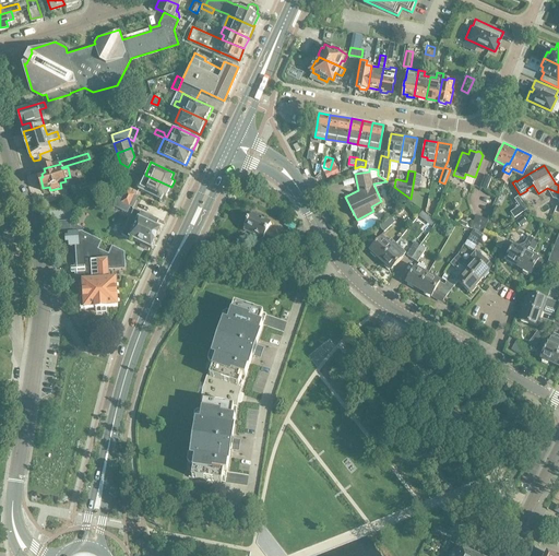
[(499,177),(506,180),(507,180),(509,174),(502,170),(499,177)]
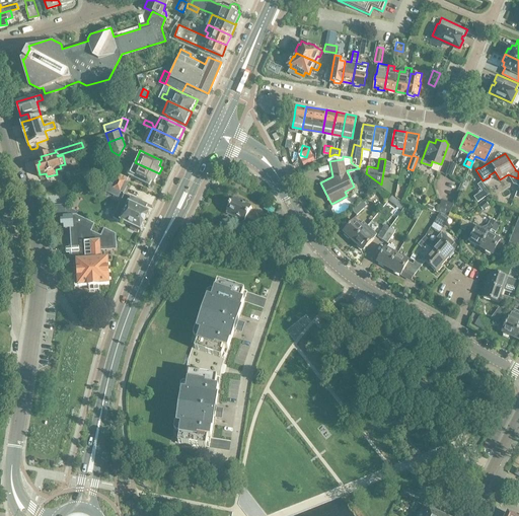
[(447,166),(453,168),(456,162),(450,160),(447,166)]
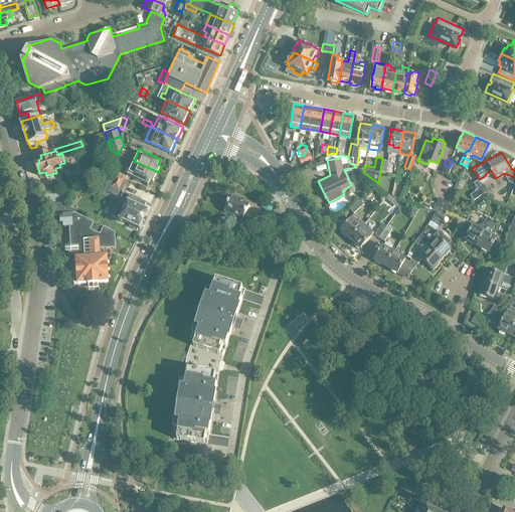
[(158,172),(134,161),(128,173),(149,183),(151,178),(154,180),(158,172)]
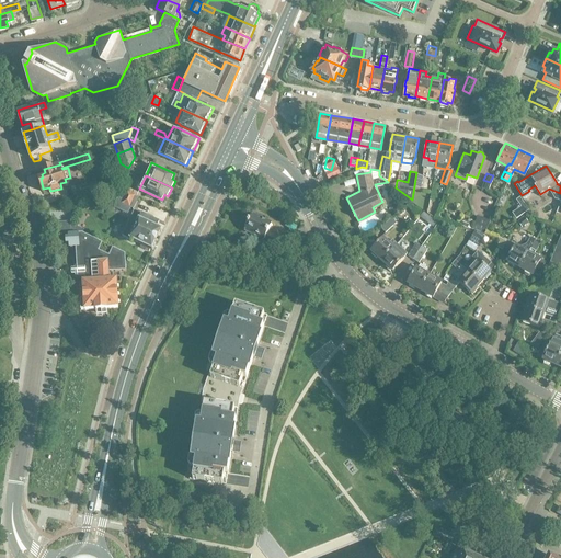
[(135,193),(136,193),(128,189),(123,201),(133,206),(138,195),(135,193)]
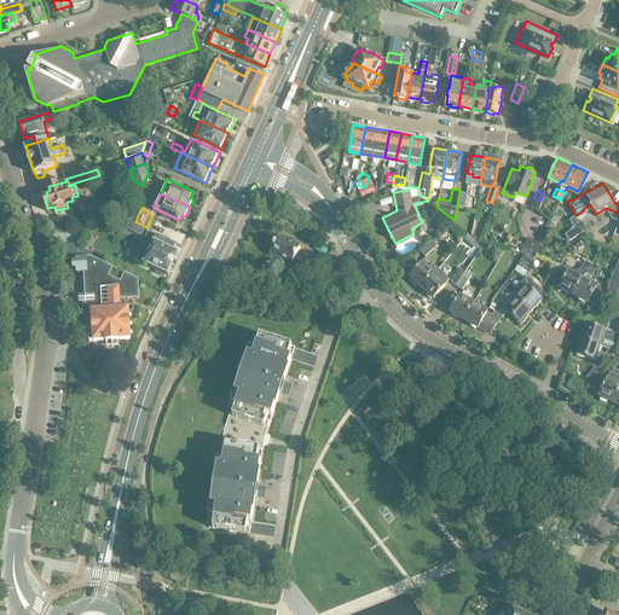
[(574,225),(566,231),(570,238),(584,227),(573,214),(570,216),(574,225)]
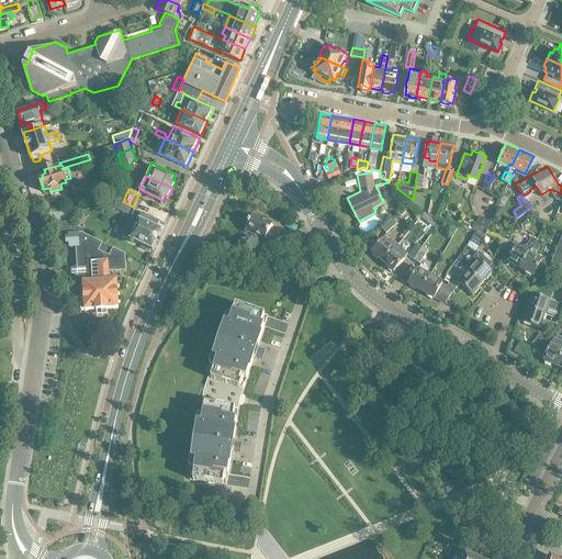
[(134,209),(122,233),(152,247),(156,238),(156,237),(157,235),(161,228),(157,226),(159,221),(134,209)]
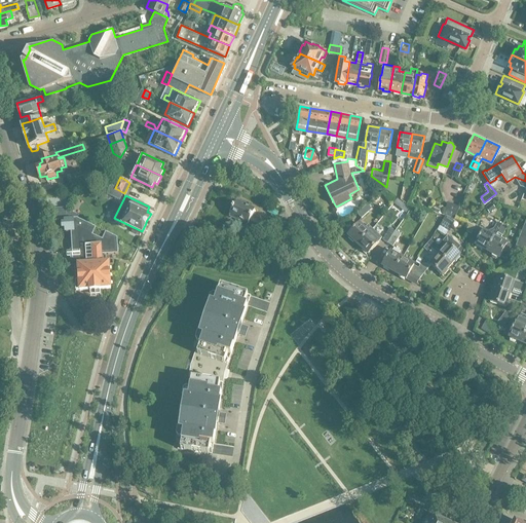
[(397,195),(392,200),(399,206),(403,199),(397,195)]
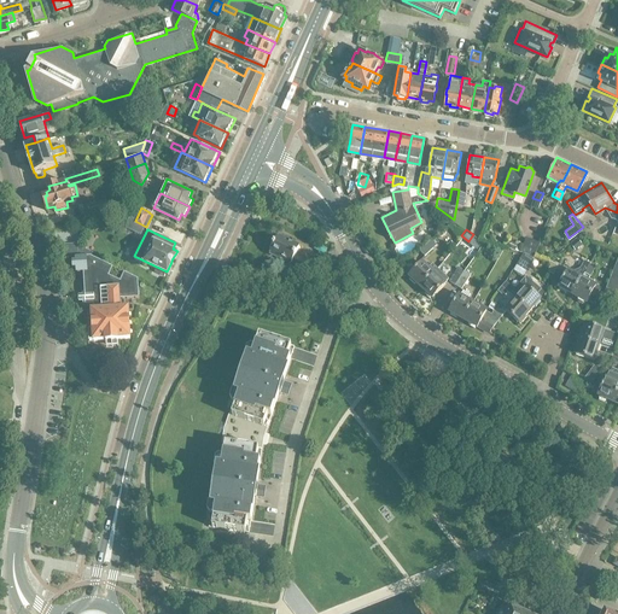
[(287,239),(287,238),(277,233),(269,250),(291,261),(299,264),(296,265),(301,273),(314,265),(309,258),(308,259),(295,253),(299,244),(292,240),(291,241),(287,239)]
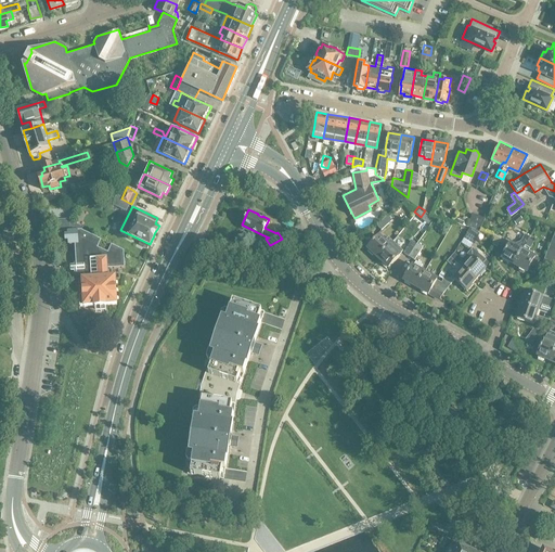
[(485,216),(473,212),(467,225),(480,228),(485,216)]
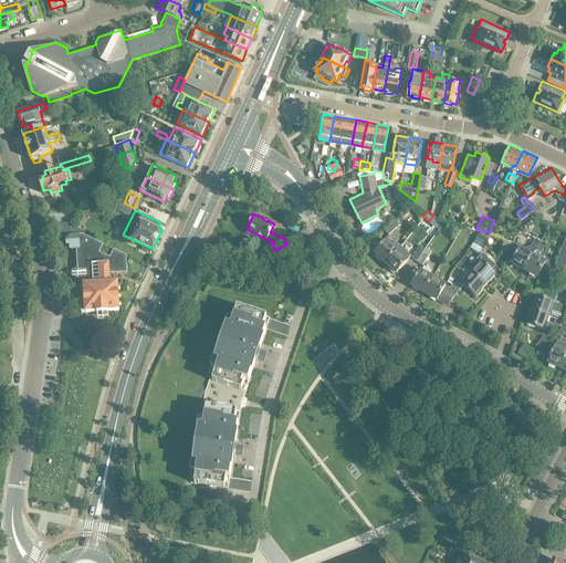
[(389,232),(400,222),(395,217),(384,227),(389,232)]
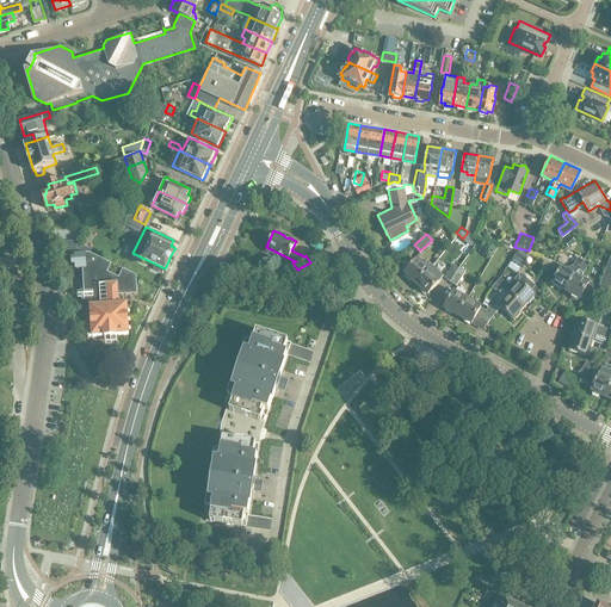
[(79,241),(78,241),(78,252),(88,251),(90,252),(92,247),(79,241)]
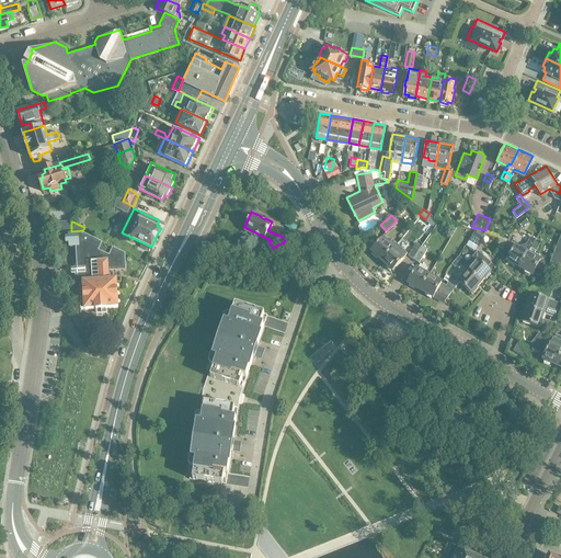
[(481,239),(484,234),(476,228),(472,234),(481,239)]
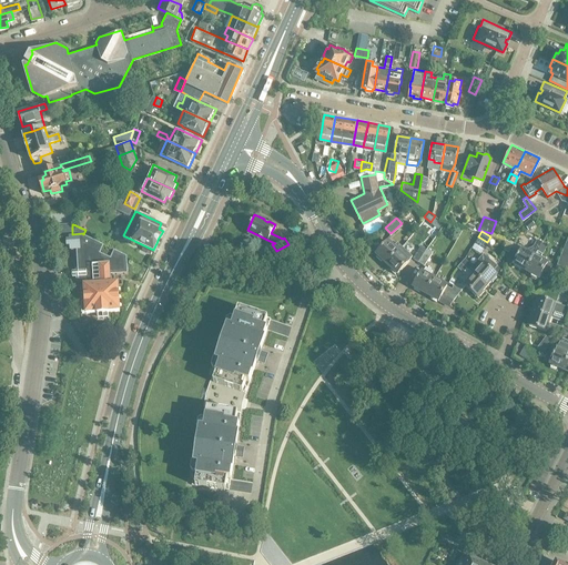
[(72,234),(70,234),(71,248),(77,248),(78,279),(85,278),(87,283),(84,283),(84,293),(85,301),(81,301),(82,311),(85,311),(87,311),(98,310),(98,312),(108,311),(108,310),(120,309),(118,281),(111,282),(110,273),(128,272),(127,254),(114,248),(110,255),(100,251),(103,243),(83,234),(82,233),(72,234)]
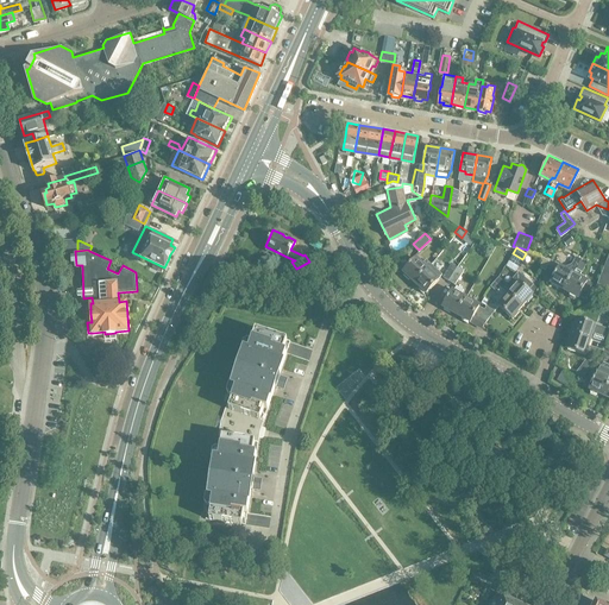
[(563,264),(562,264),(560,263),(559,264),(552,260),(547,269),(554,273),(550,281),(564,289),(582,257),(576,253),(571,262),(569,263),(566,264),(563,264)]
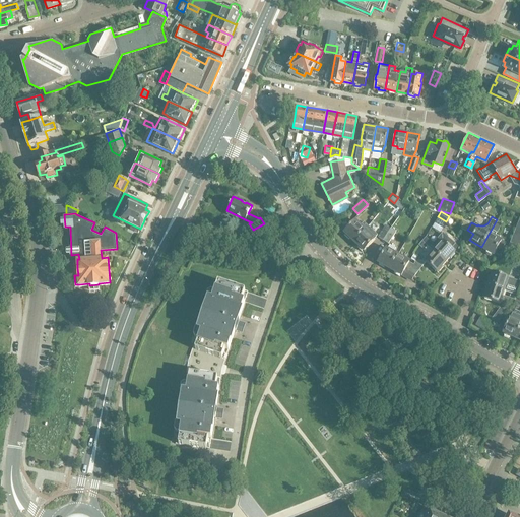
[(353,240),(368,223),(364,219),(361,223),(354,218),(343,231),(353,240)]
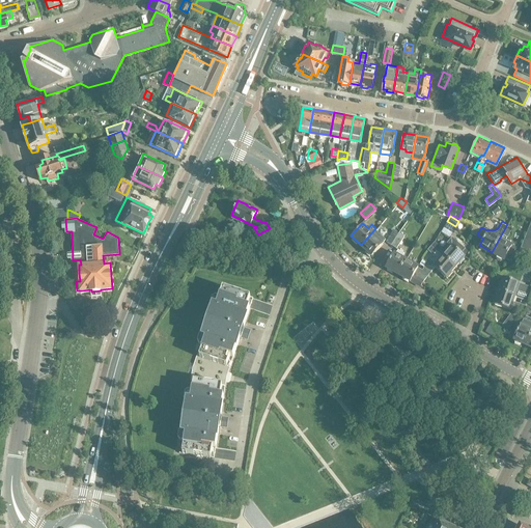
[(502,258),(503,258),(507,251),(512,254),(516,246),(512,243),(505,239),(511,226),(507,224),(492,252),(497,255),(496,255),(497,257),(500,259),(502,258)]
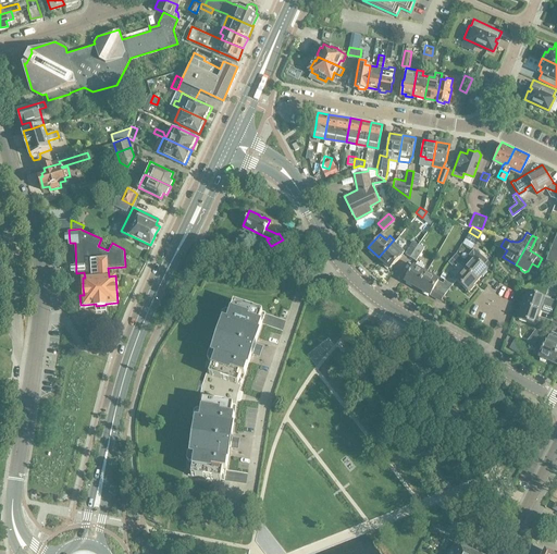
[(410,255),(418,243),(412,238),(405,251),(410,255)]
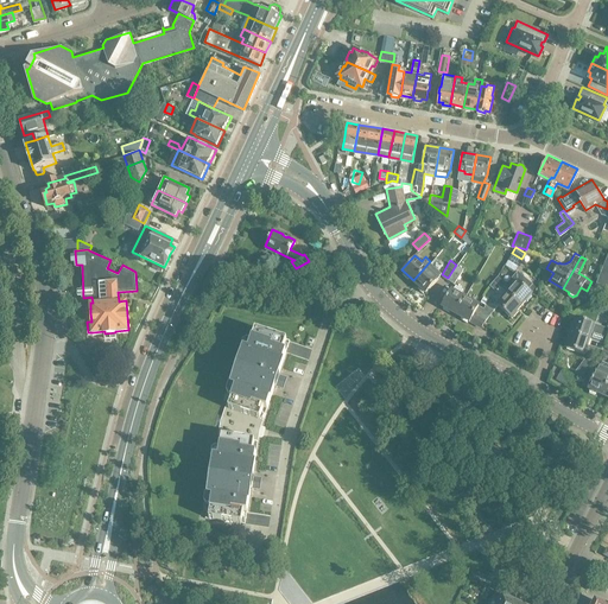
[(430,261),(413,280),(425,291),(438,277),(437,277),(442,272),(430,261)]
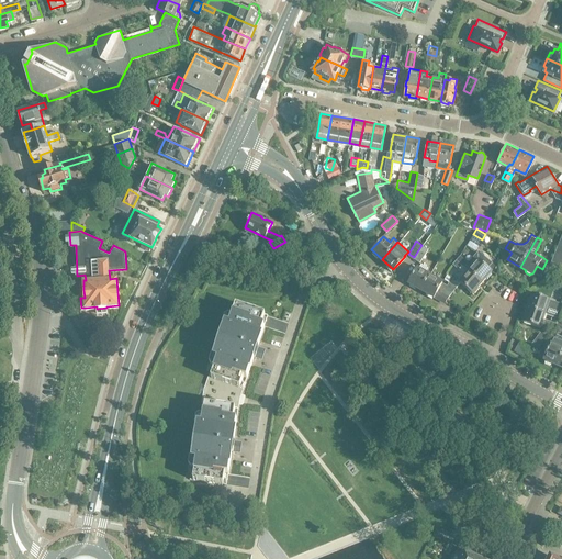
[(422,245),(414,257),(419,261),(428,248),(427,248),(429,245),(425,242),(423,245),(422,245)]
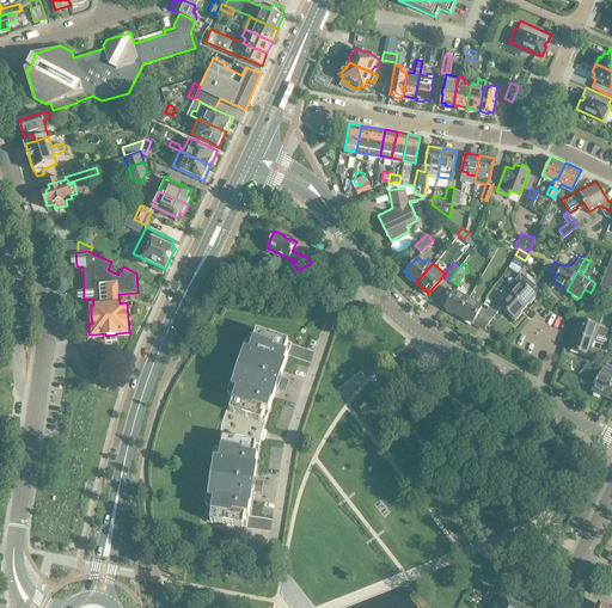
[(509,284),(506,288),(525,305),(536,293),(531,289),(536,284),(520,271),(509,284)]
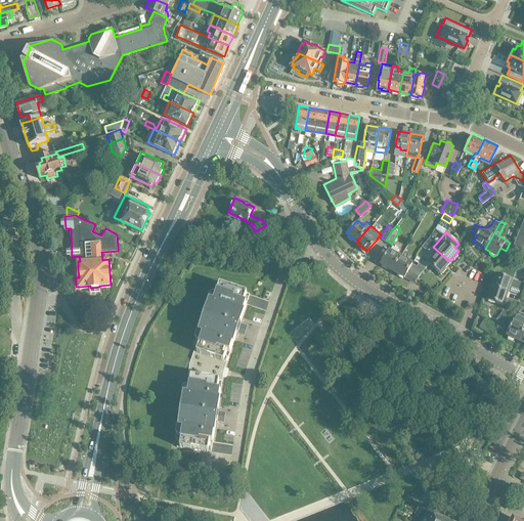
[(523,237),(517,235),(514,241),(523,245),(523,237)]
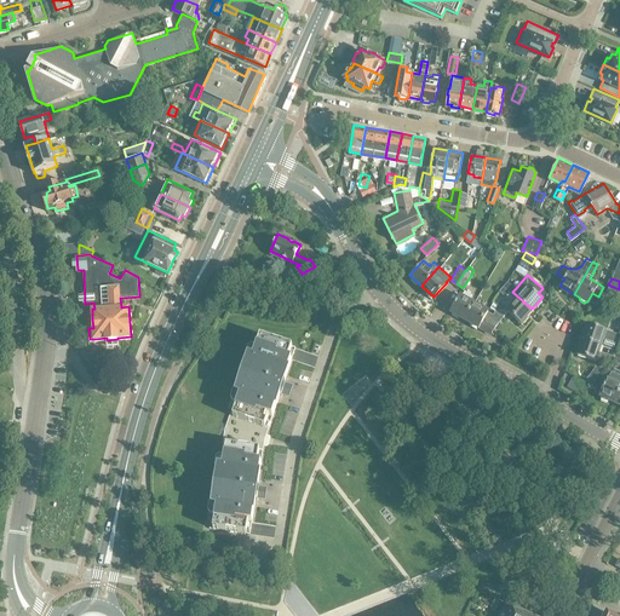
[(503,285),(512,292),(516,288),(507,280),(503,285)]
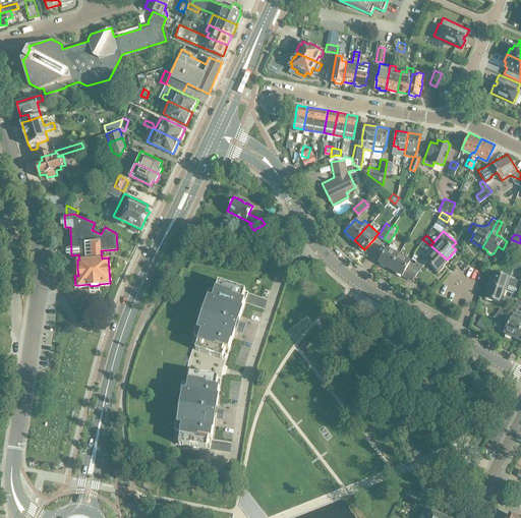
[(419,243),(424,247),(424,248),(430,254),(425,260),(438,270),(447,260),(430,245),(422,239),(419,243)]
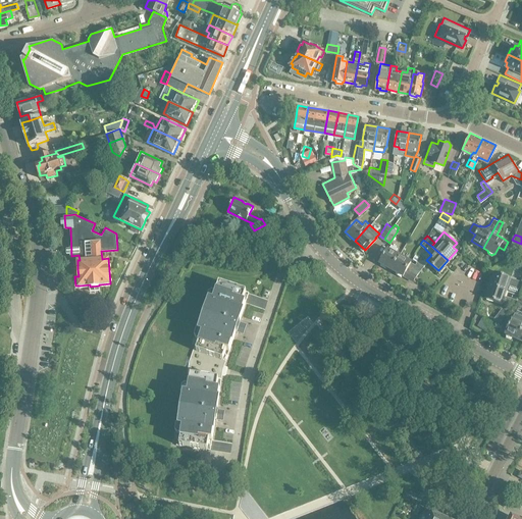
[(521,249),(521,244),(512,240),(510,246),(521,251),(521,249)]
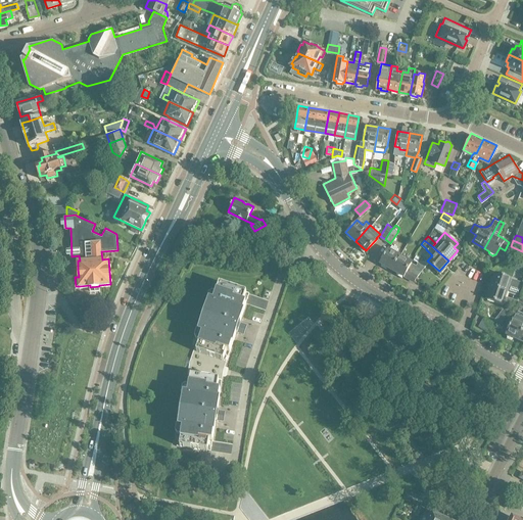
[(392,243),(389,248),(388,247),(380,262),(391,269),(399,254),(395,251),(398,247),(392,243)]
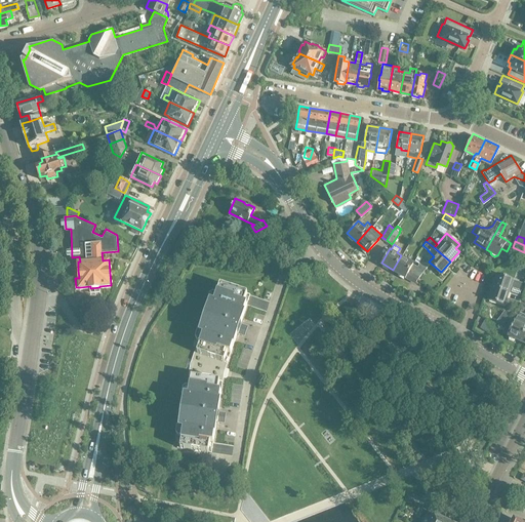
[(401,255),(393,270),(405,276),(410,279),(413,273),(418,276),(427,267),(419,263),(417,265),(413,263),(413,262),(401,255)]
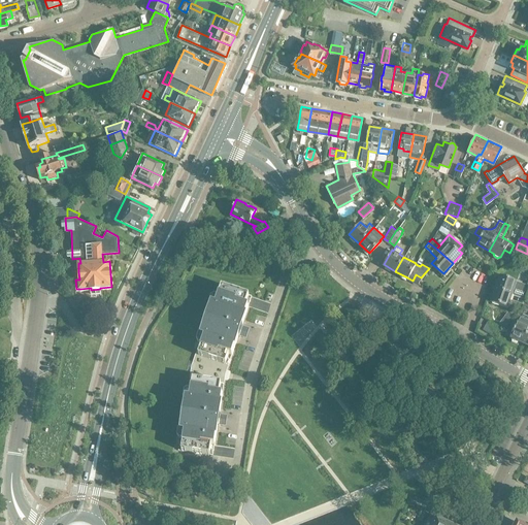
[(527,287),(527,284),(500,274),(499,276),(498,275),(497,281),(498,282),(496,288),(512,293),(525,297),(527,287)]
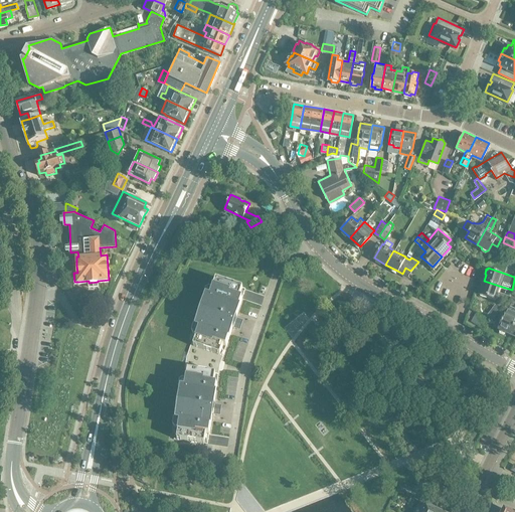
[(180,417),(177,437),(207,442),(208,438),(209,432),(212,411),(217,412),(219,402),(213,401),(214,399),(218,371),(218,367),(219,362),(221,358),(222,354),(223,354),(233,325),(237,327),(241,318),(236,316),(242,297),(244,292),(246,288),(246,287),(216,277),(213,287),(209,286),(206,288),(204,294),(207,295),(197,324),(194,323),(192,330),(192,331),(193,333),(197,334),(193,344),(190,355),(189,358),(187,367),(184,387),(182,386),(180,399),(177,416),(180,417)]
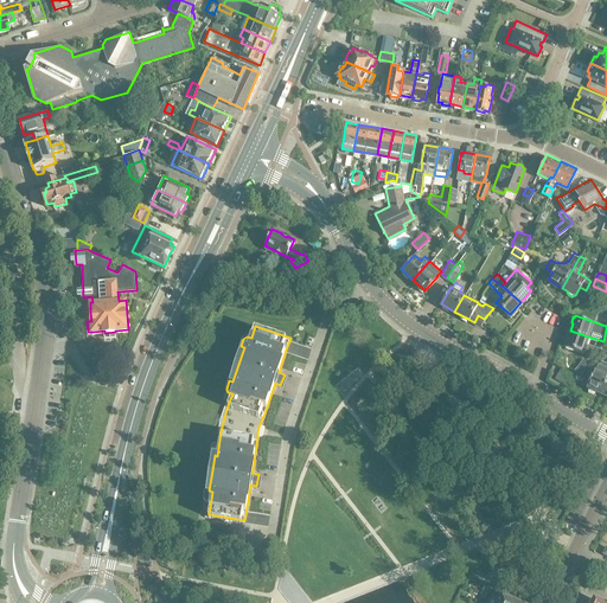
[(588,337),(570,331),(564,345),(583,352),(586,342),(601,347),(604,341),(588,337)]
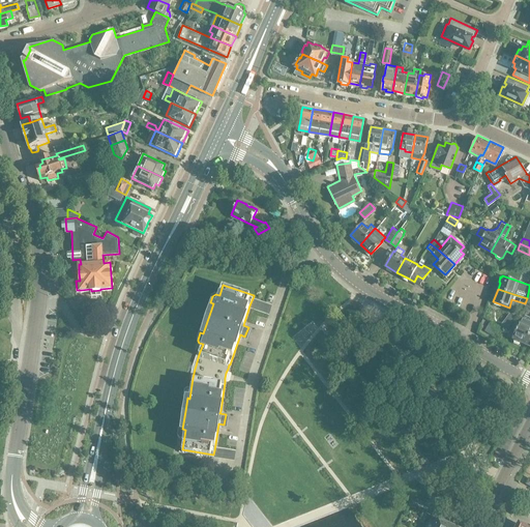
[(512,338),(525,343),(529,331),(529,319),(523,317),(520,322),(512,338)]
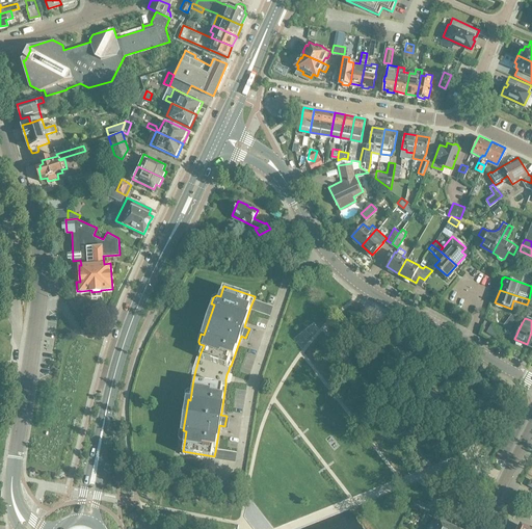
[(486,328),(497,334),(502,325),(491,319),(486,328)]
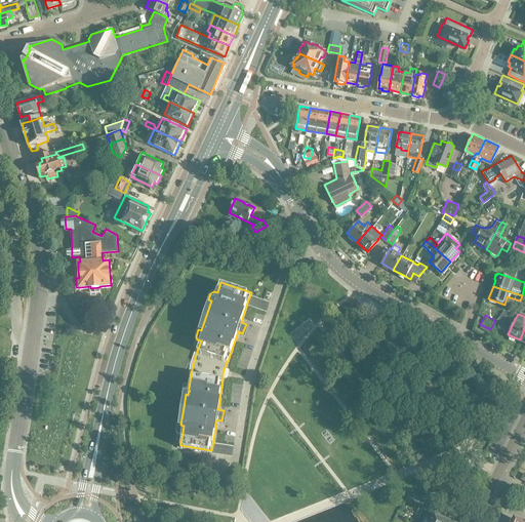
[(453,521),(435,513),(436,510),(431,508),(429,512),(433,514),(429,521),(453,521)]
